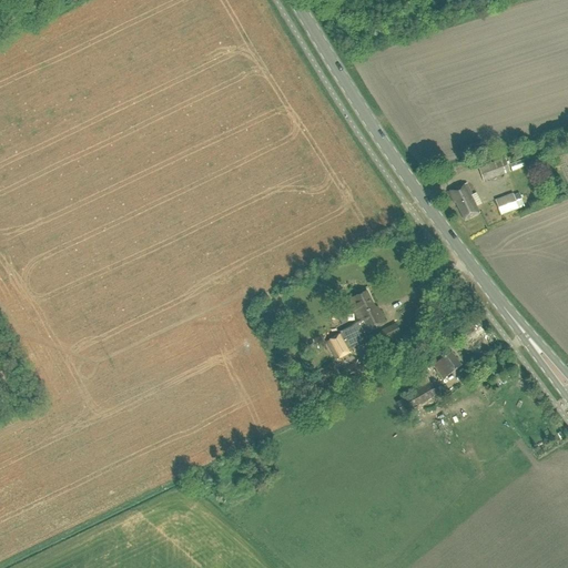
[(509,173),(505,159),(478,169),(484,183),(509,173)]
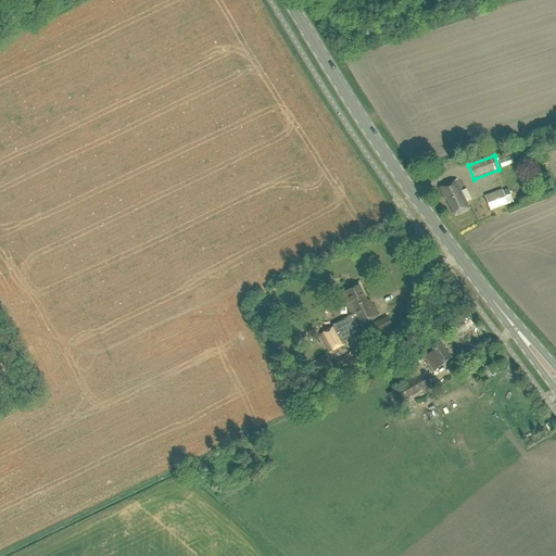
[(463,190),(457,180),(440,188),(444,199),(446,199),(455,216),(469,209),(466,202),(471,200),(465,188),(463,190)]
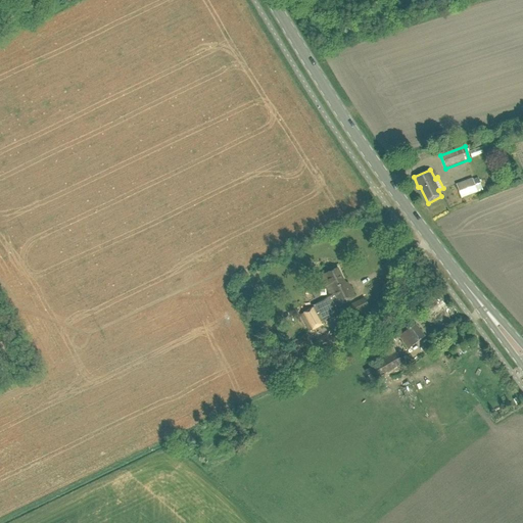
[(482,191),(478,179),(473,180),(473,179),(456,185),(461,199),(482,191)]
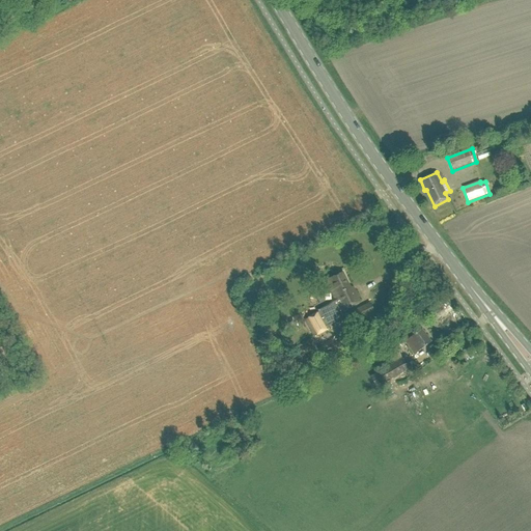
[(353,298),(341,275),(326,282),(334,299),(336,298),(342,310),(359,303),(356,297),(353,298)]
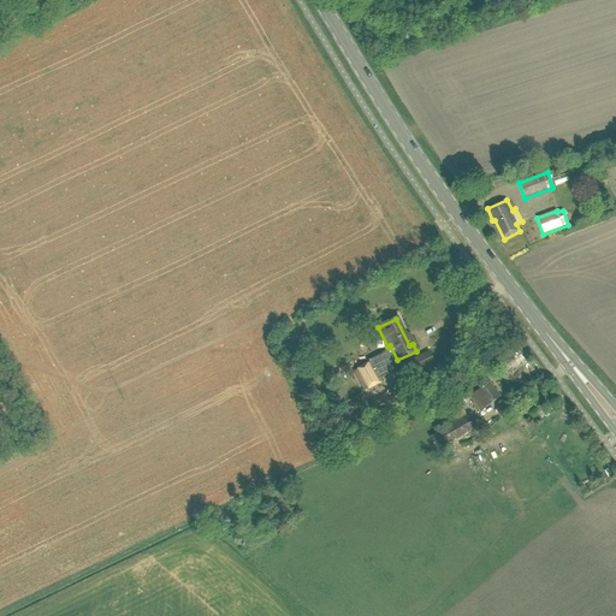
[(437,367),(430,353),(400,367),(407,380),(437,367)]
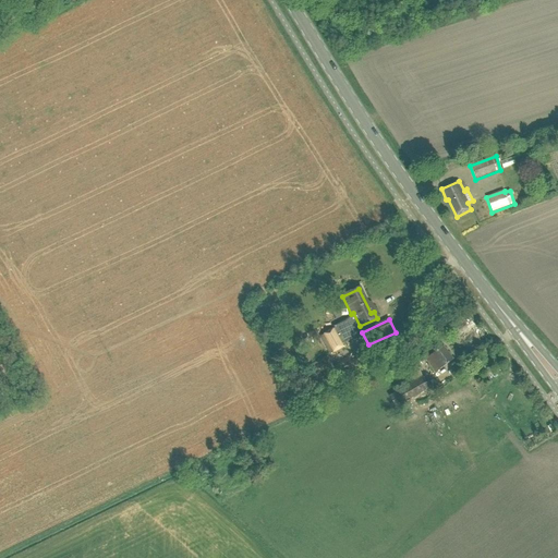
[(348,343),(338,327),(322,337),(330,353),(348,343)]
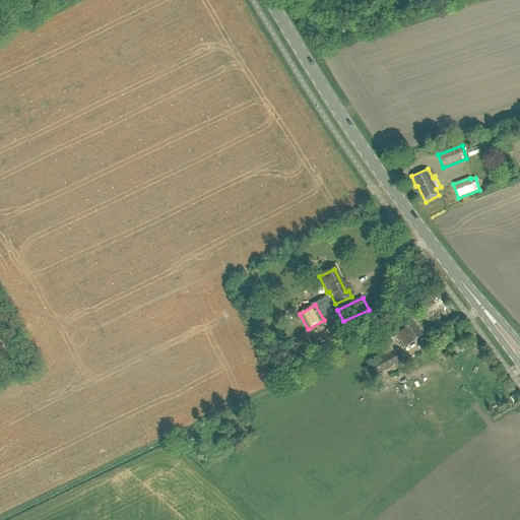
[(423,335),(413,323),(402,331),(403,332),(398,336),(406,347),(413,341),(423,335)]
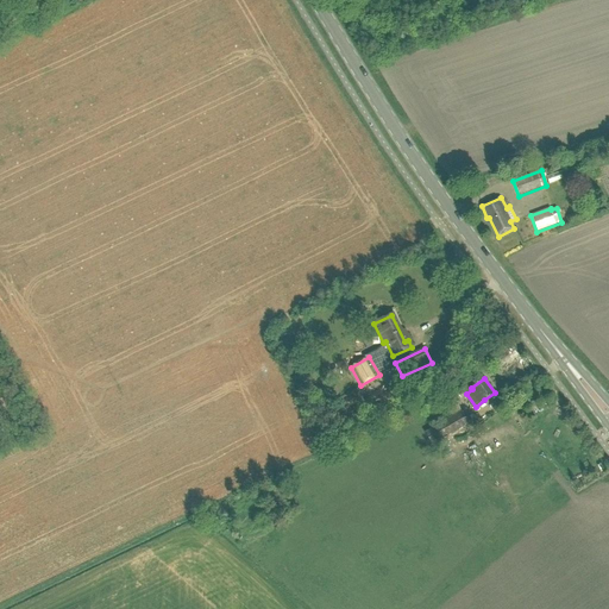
[(468,425),(456,406),(446,410),(451,418),(424,433),(432,446),(468,425)]
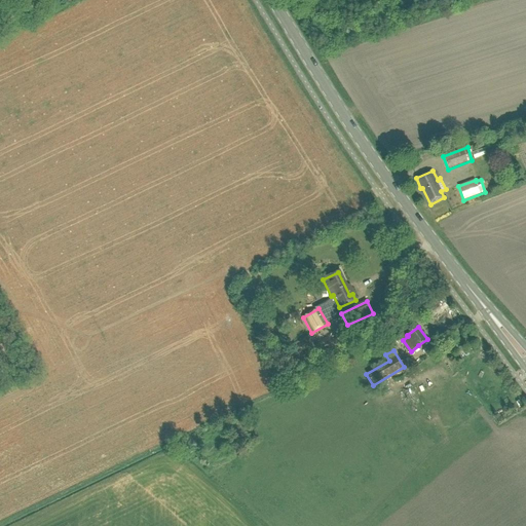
[(472,369),(478,363),(473,358),(466,364),(472,369)]
